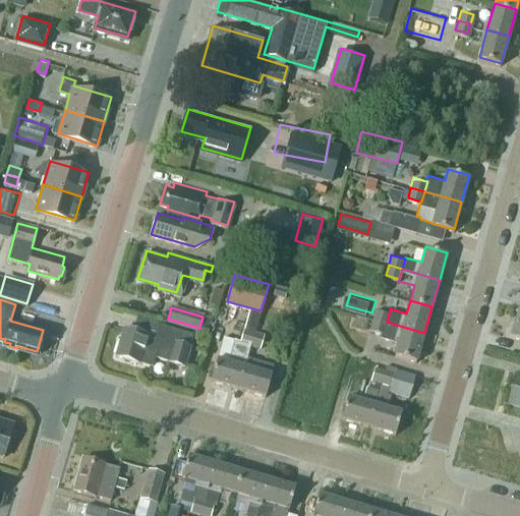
[(390,311),(376,308),(373,318),(387,322),(390,311)]
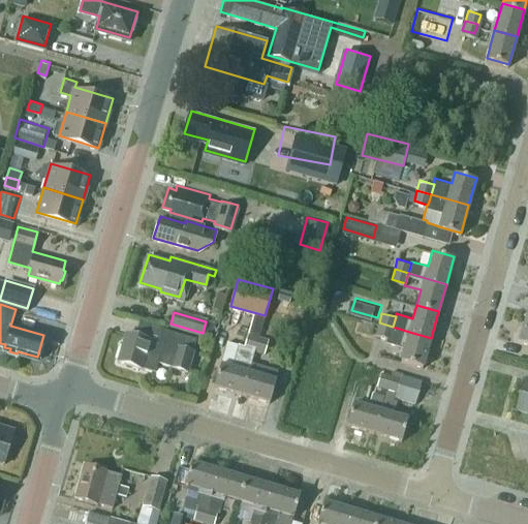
[(379,322),(376,333),(390,337),(393,327),(379,322)]
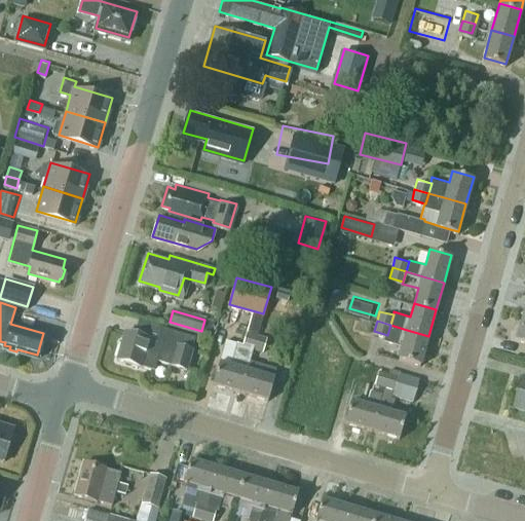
[(195,334),(162,325),(158,338),(124,329),(116,358),(154,368),(157,359),(187,367),(192,347),(195,334)]
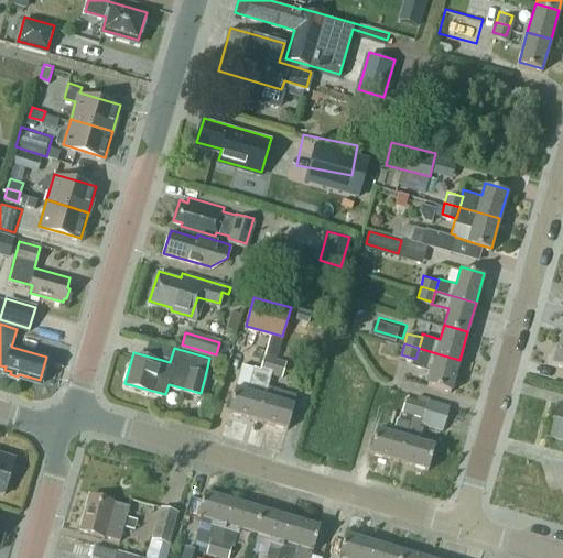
[(415,359),(414,362),(432,367),(428,382),(451,389),(459,360),(436,353),(419,348),(415,359)]
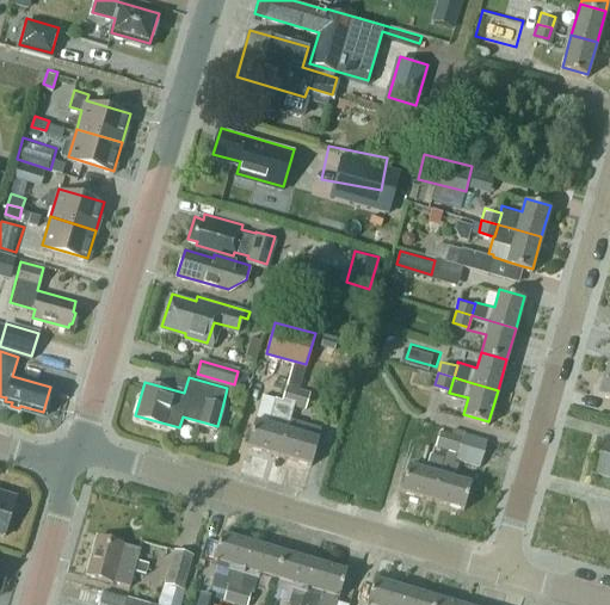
[(248,444),(281,454),(289,428),(293,417),(296,403),(301,387),(288,383),(283,400),(275,397),(267,421),(256,418),(248,444)]
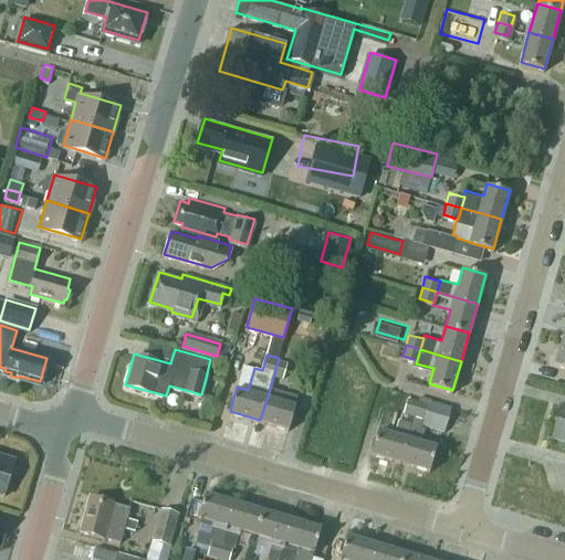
[(288,361),(279,358),(274,373),(283,377),(288,361)]
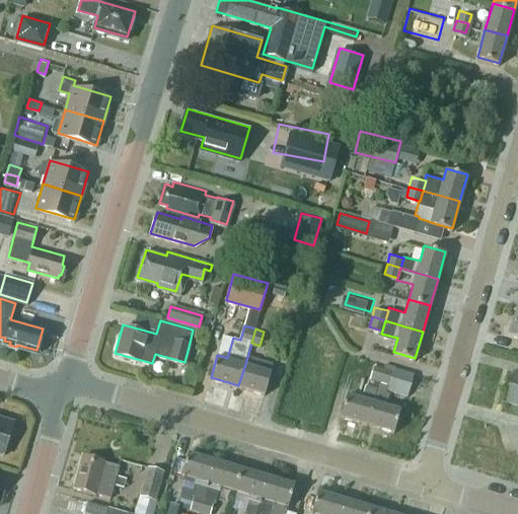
[(238,385),(264,392),(270,371),(272,361),(248,354),(245,364),(238,385)]
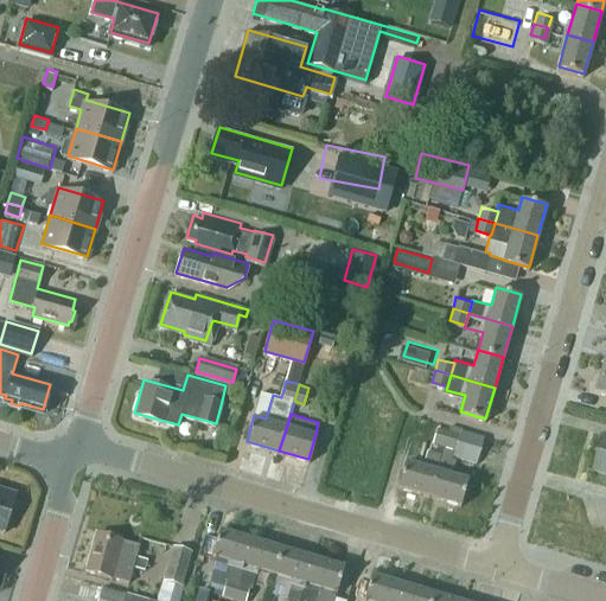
[(400,475),(397,485),(429,494),(437,470),(444,445),(432,441),(431,447),(427,447),(422,465),(404,460),(400,475)]
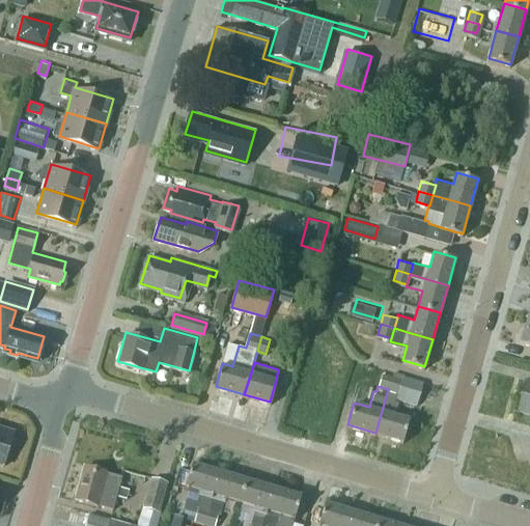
[(382,411),(375,433),(402,440),(410,418),(394,414),(399,398),(396,397),(398,391),(388,389),(382,411)]
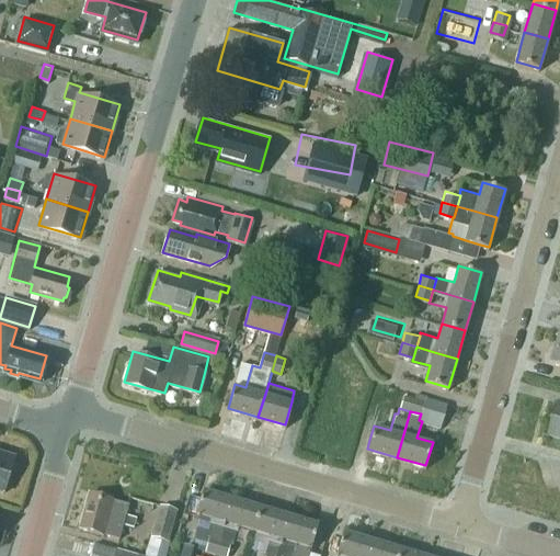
[(0,488),(4,489),(14,454),(0,449),(0,488)]
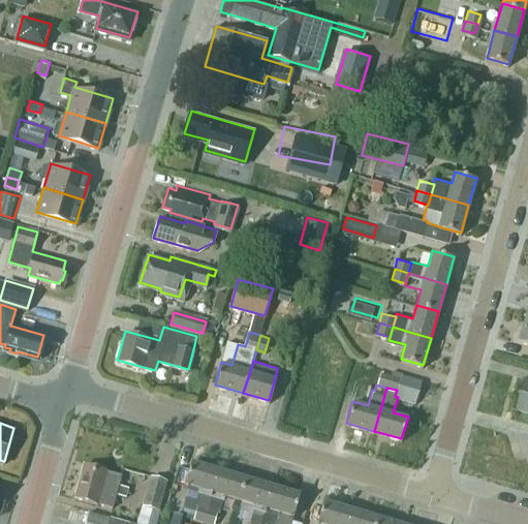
[(191,461),(185,483),(200,487),(195,503),(197,504),(197,503),(208,506),(219,469),(191,461)]
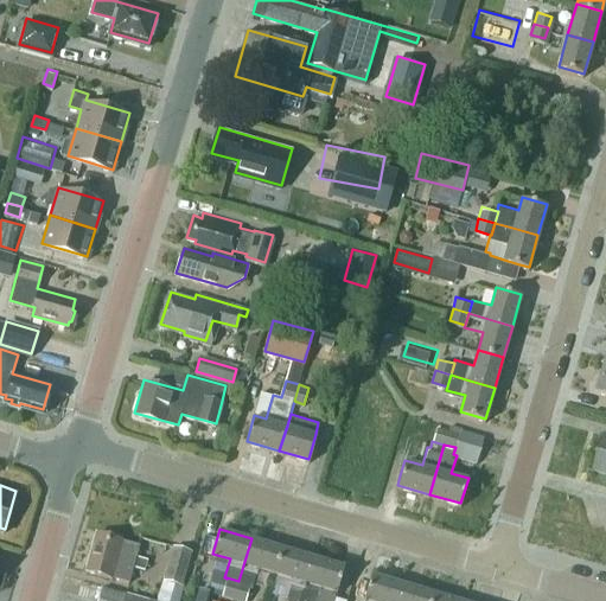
[(128,580),(133,562),(145,566),(147,556),(135,552),(139,542),(97,530),(87,568),(128,580)]
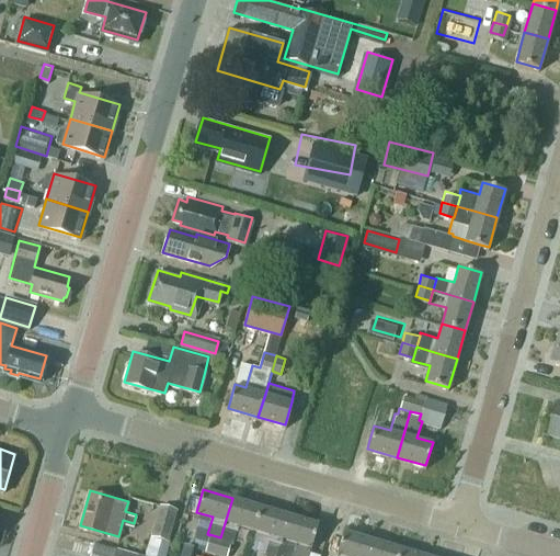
[(232,498),(220,537),(231,541),(233,542),(238,524),(254,530),(261,506),(232,498)]
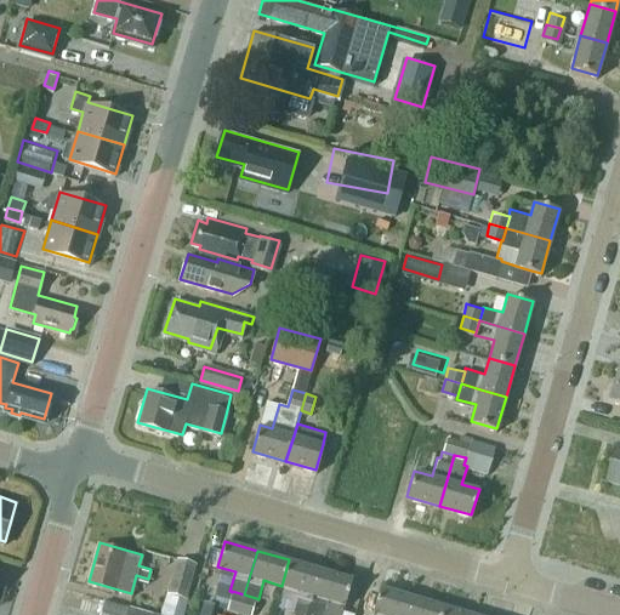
[(182,614),(188,596),(187,594),(197,561),(177,556),(168,590),(180,593),(172,614),(182,614)]
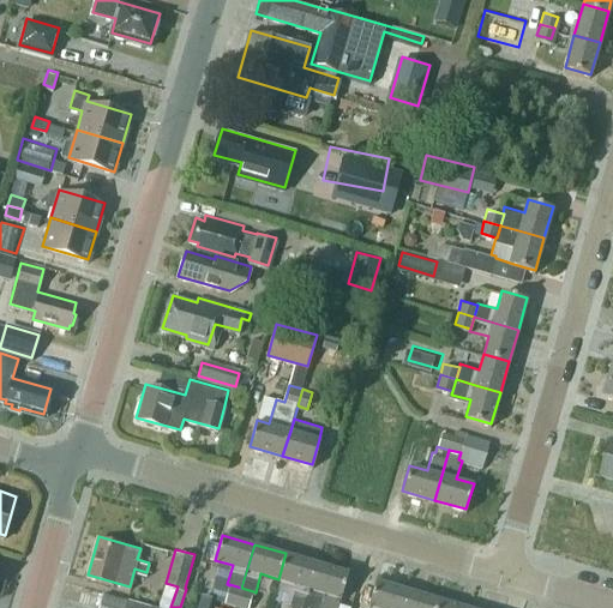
[(286,553),(278,579),(281,579),(295,584),(290,602),(292,603),(292,602),(304,606),(317,563),(286,553)]
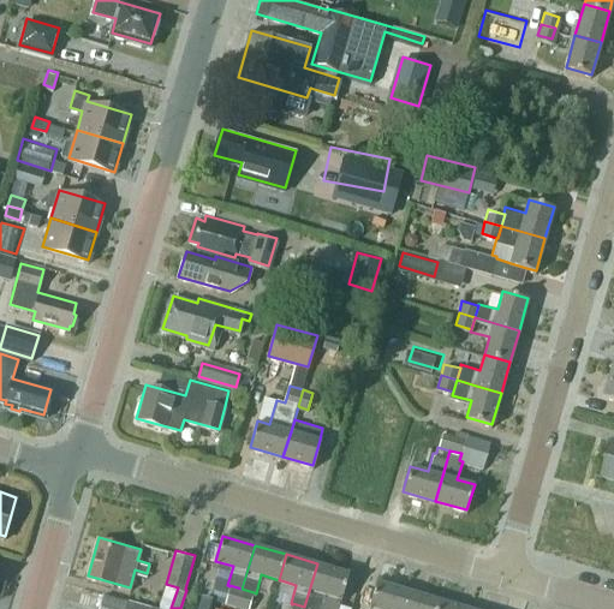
[(317,563),(304,607),(311,608),(338,608),(341,598),(349,573),(317,563)]
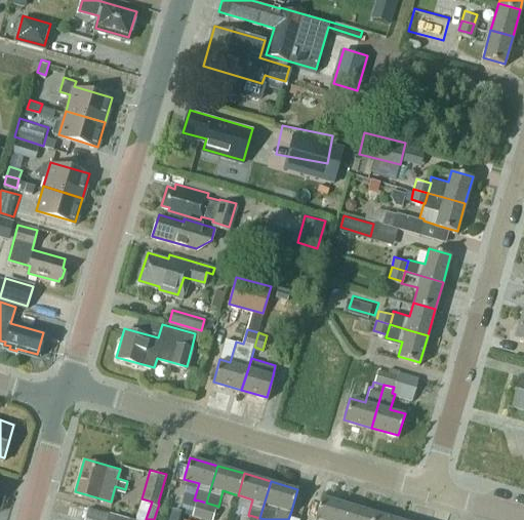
[(315,518),(314,519),(344,519),(349,505),(321,496),(315,518)]
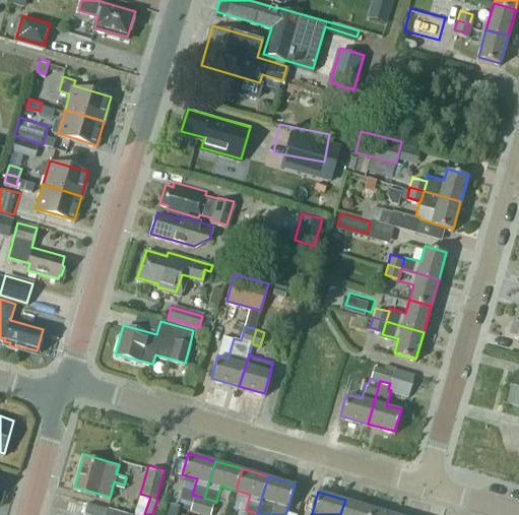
[(194,496),(190,508),(200,511),(204,498),(194,495),(194,496)]
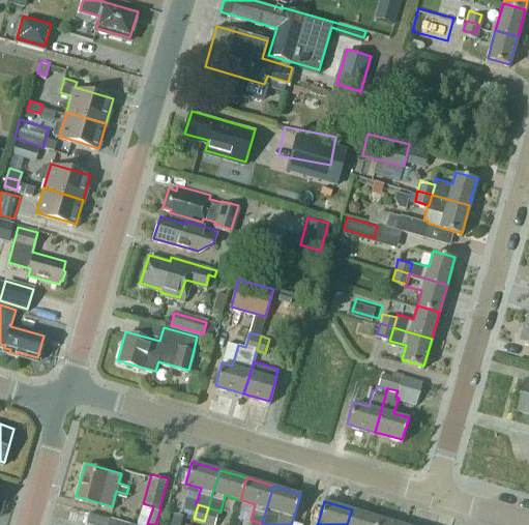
[(208,507),(204,521),(214,524),(218,511),(208,507)]
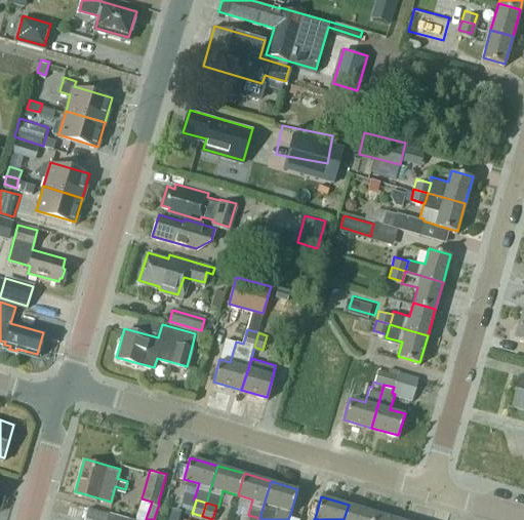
[(349,505),(344,519),(372,519),(375,512),(349,505)]
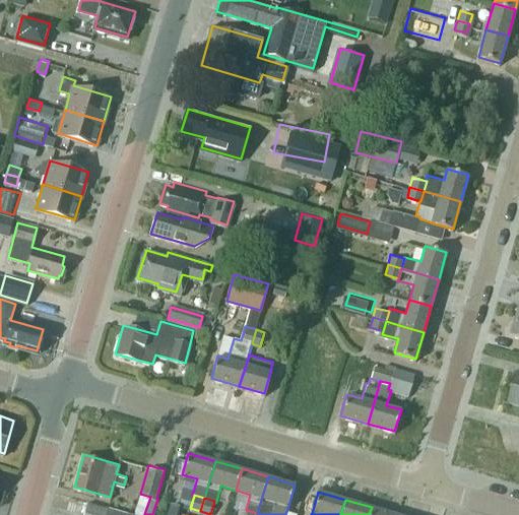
[(143,514),(109,505),(108,507),(87,501),(82,514),(143,514)]
